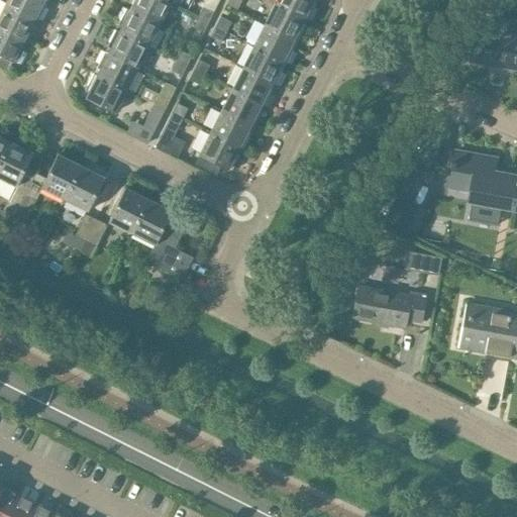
[(7,0),(7,1),(35,15),(34,17),(38,19),(46,3),(45,2),(44,4),(42,3),(42,0),(7,0)]
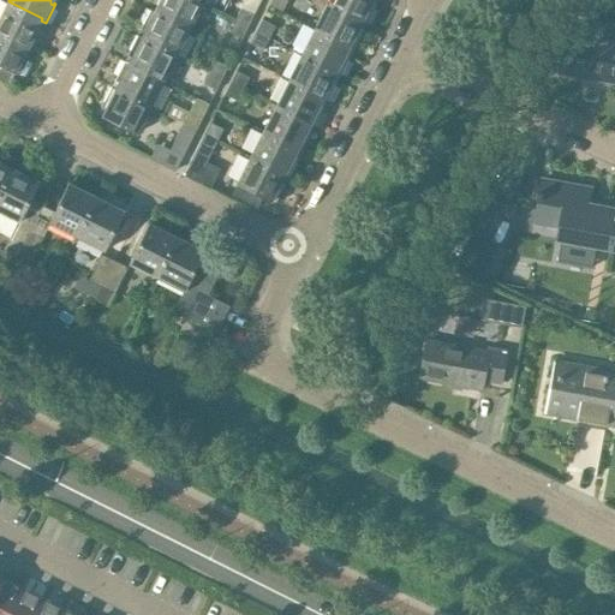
[(154,0),(153,4),(154,4),(155,3),(159,4),(154,12),(189,29),(202,4),(195,0),(154,0)]
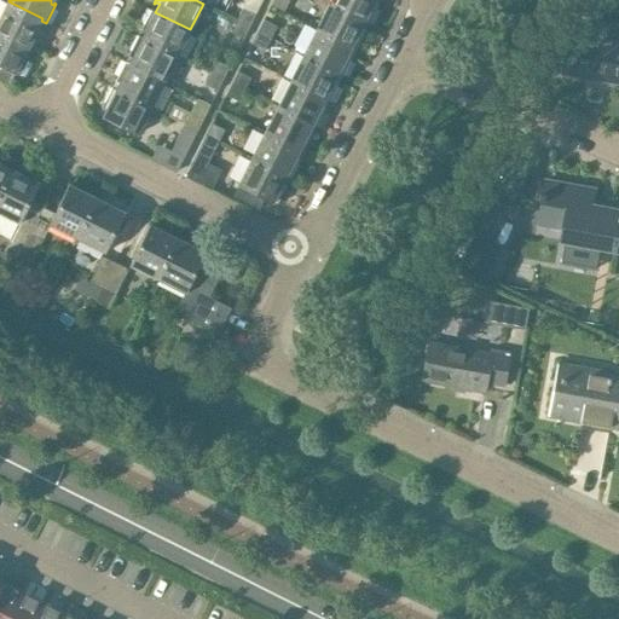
[(330,0),(330,3),(364,21),(369,23),(379,4),(377,3),(376,5),(372,4),(374,0),(330,0)]
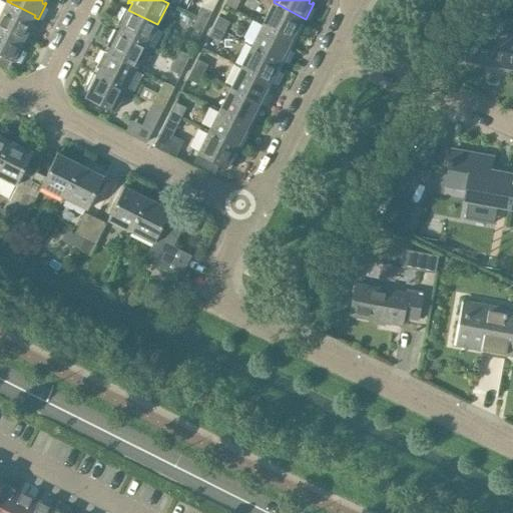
[(7,1),(0,15),(0,24),(24,37),(23,39),(27,41),(35,24),(34,24),(33,25),(31,24),(34,17),(35,15),(7,1)]
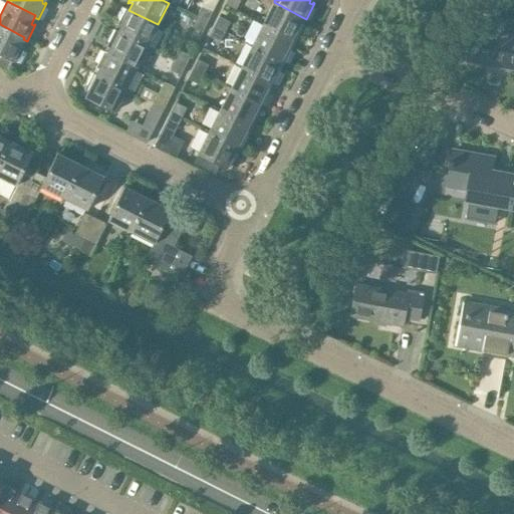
[(274,2),(263,24),(292,38),(291,39),(295,40),(303,24),(302,24),(301,25),(299,24),(302,17),(274,2)]
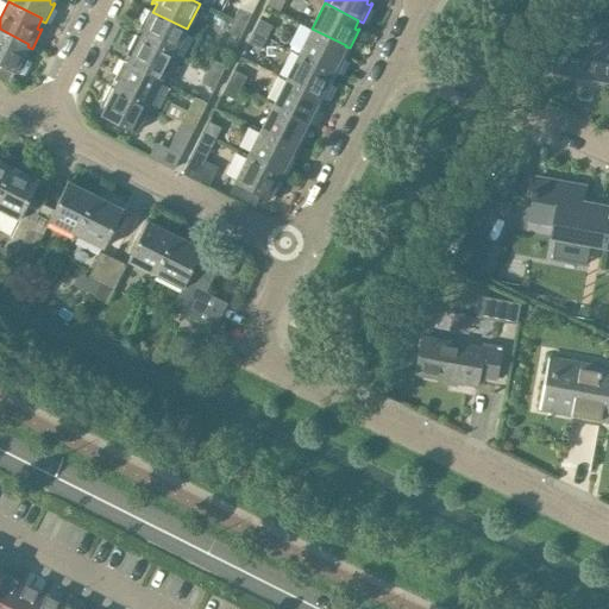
[(238,8),(232,19),(245,26),(251,14),(238,8)]
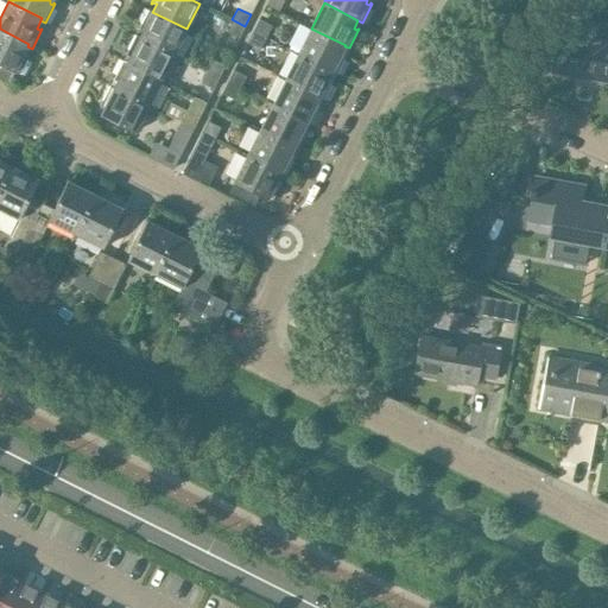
[(149,10),(138,29),(139,30),(140,27),(144,29),(140,37),(173,55),(187,29),(152,12),(149,10)]
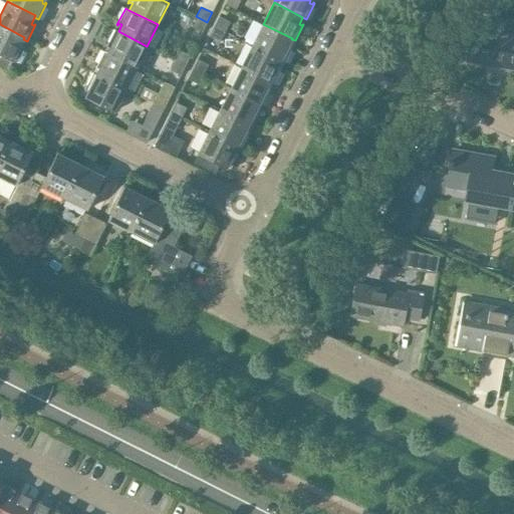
[(202,32),(207,22),(196,16),(191,27),(202,32)]
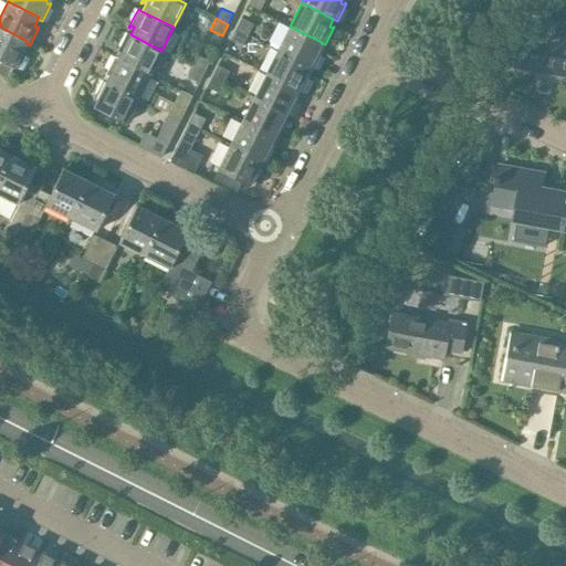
[(241,18),(236,28),(248,34),(253,23),(241,18)]
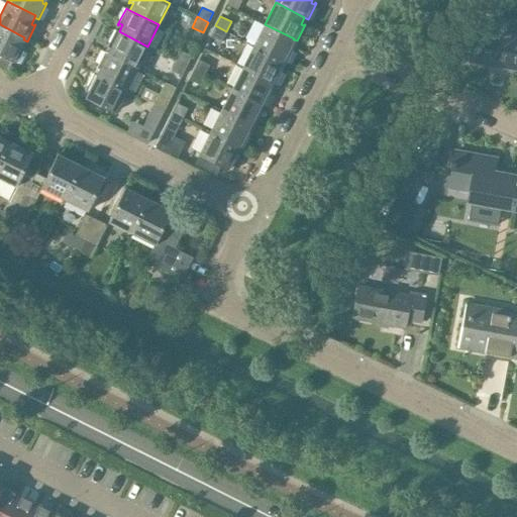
[(477,30),(473,49),(471,62),(516,69),(516,37),(516,30),(516,25),(488,20),(486,32),(477,30)]
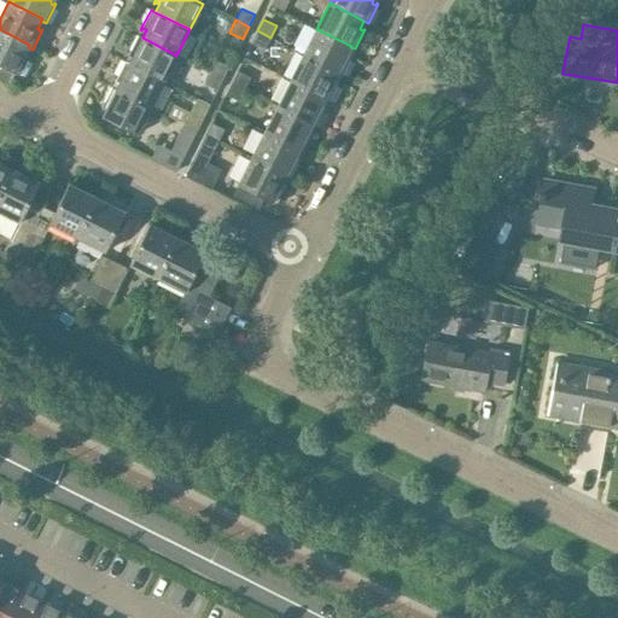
[(0,29),(0,80),(10,85),(16,73),(19,75),(29,56),(28,54),(28,57),(24,56),(28,47),(29,45),(0,29)]
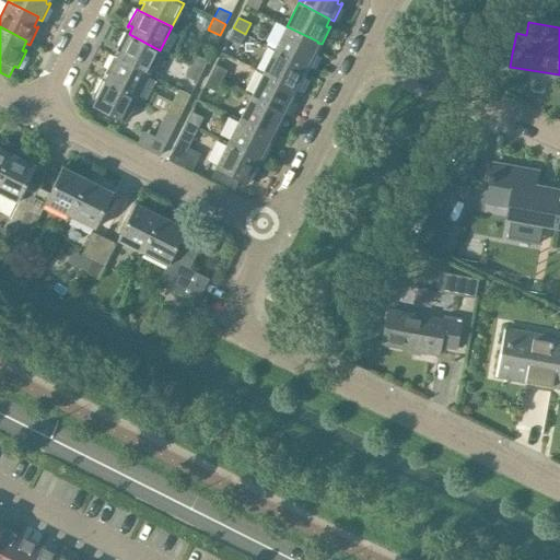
[(287,26),(275,49),(283,54),(306,66),(310,68),(318,50),(317,49),(316,51),(314,50),(317,43),(318,42),(287,26)]
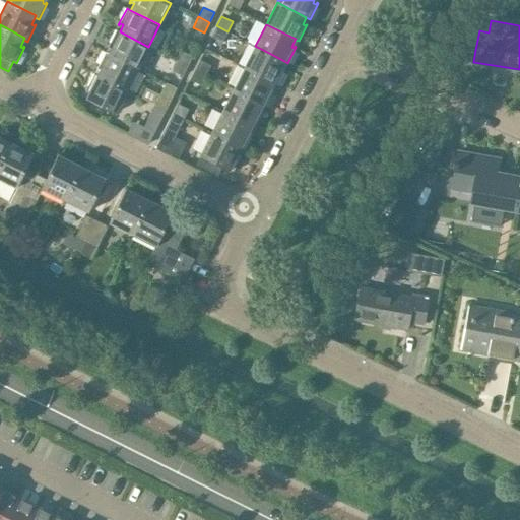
[(228,31),(216,25),(210,37),(222,43),(228,31)]
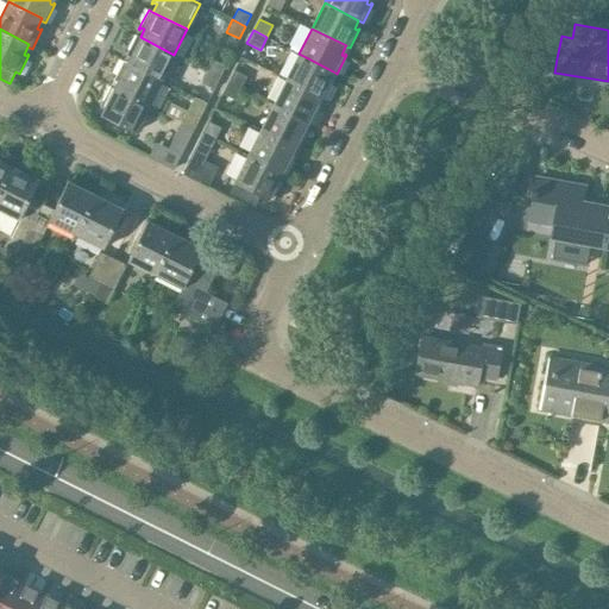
[(136,35),(126,55),(127,55),(129,52),(131,55),(127,63),(162,80),(174,55),(140,37),(136,35)]
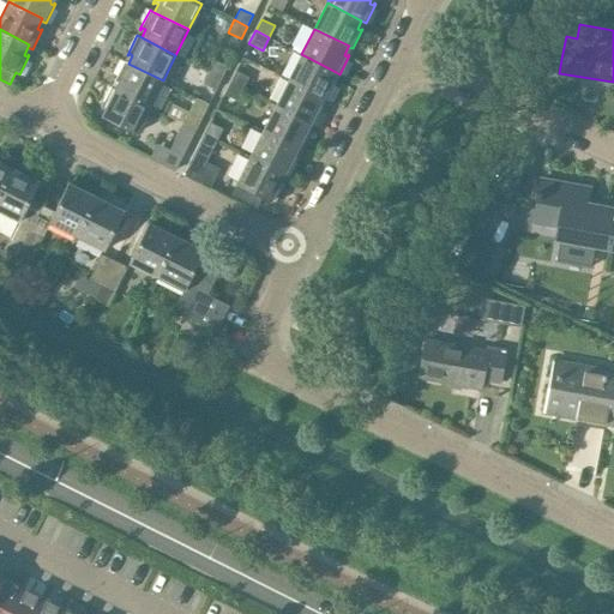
[(301,54),(288,79),(323,97),(323,98),(326,100),(336,80),(336,79),(335,82),(331,80),(336,72),(311,59),(301,54)]
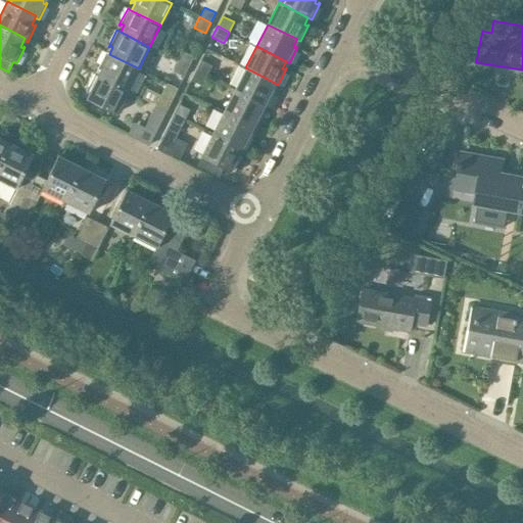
[(183,51),(178,60),(189,66),(193,56),(183,51)]
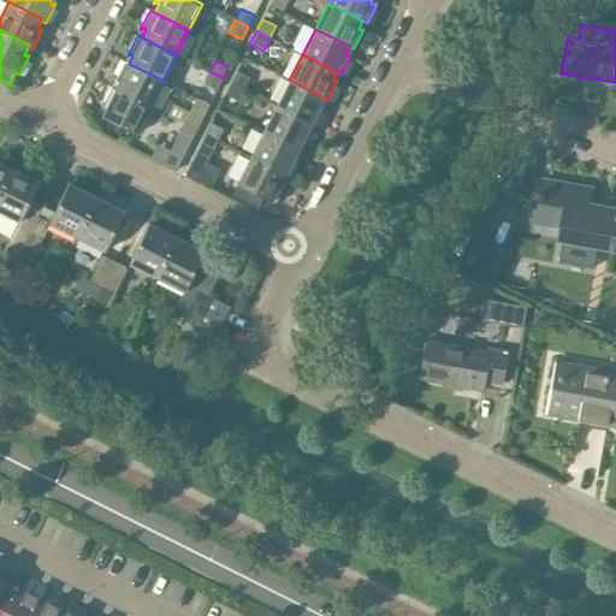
[(124,61),(114,81),(116,82),(117,80),(119,81),(116,89),(150,106),(164,81),(129,64),(124,61)]
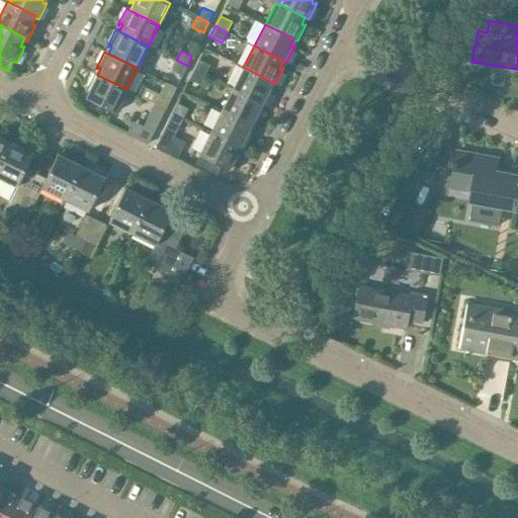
[(198,59),(193,69),(205,75),(209,65),(198,59)]
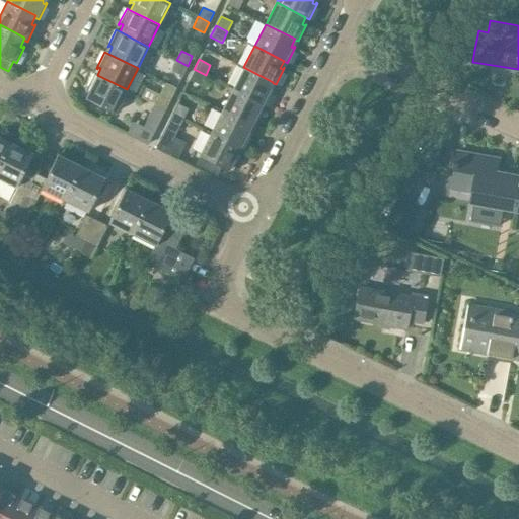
[(181,76),(188,66),(176,60),(170,71),(181,76)]
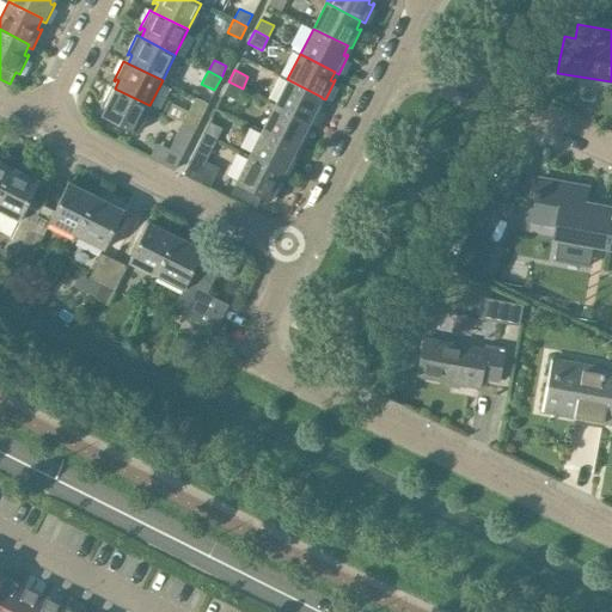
[(287,79),(275,105),(308,122),(308,123),(312,126),(323,105),(322,105),(320,108),(317,105),(322,98),(322,97),(287,79)]
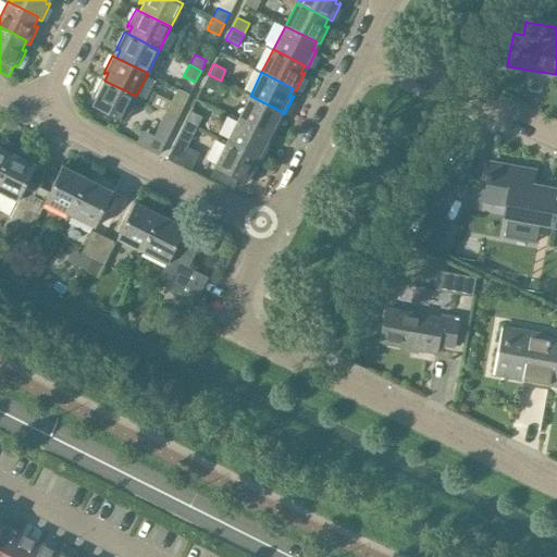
[(221,81),(208,74),(202,86),(215,91),(221,81)]
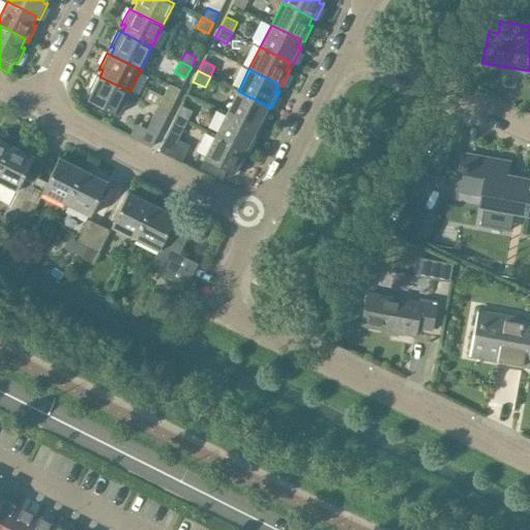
[(95,75),(87,92),(88,92),(89,90),(92,92),(88,100),(117,115),(129,91),(99,77),(95,75)]
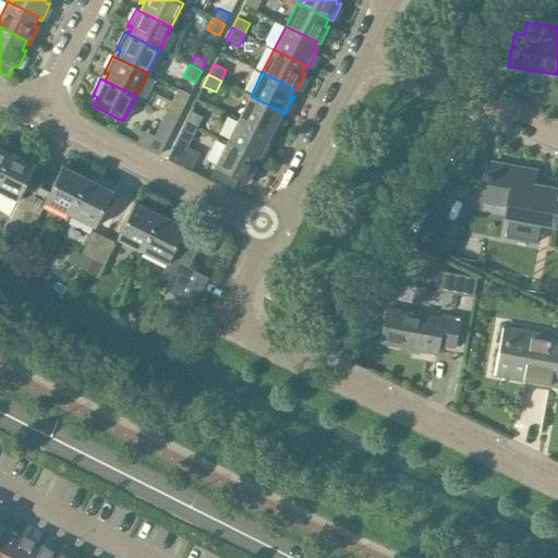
[(251,96),(239,119),(270,135),(269,136),(274,137),(282,120),(281,119),(280,121),(277,120),(281,112),(281,111),(251,96)]
